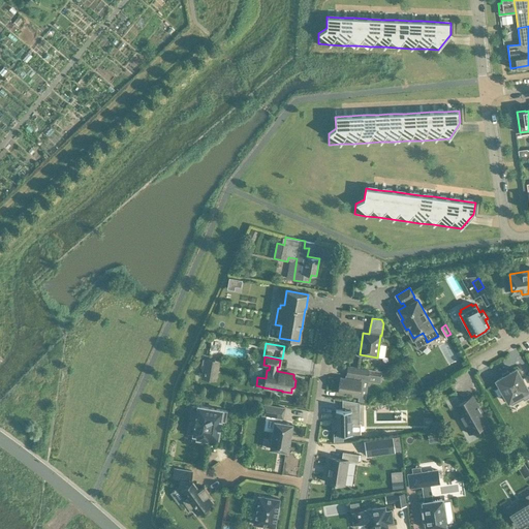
[(215,380),(218,362),(206,360),(205,365),(203,365),(201,368),(205,369),(203,378),(215,380)]
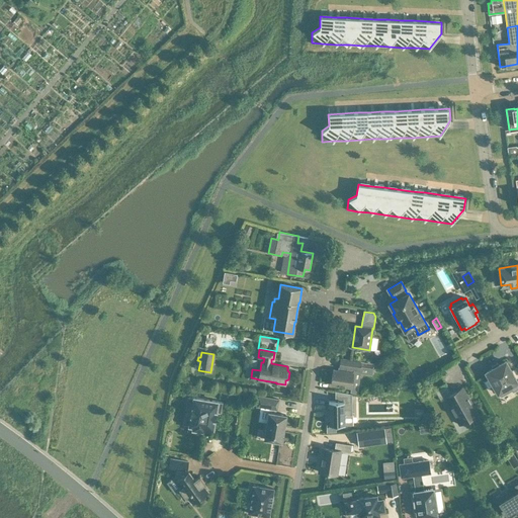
[(331,384),(351,387),(354,369),(360,370),(361,366),(373,368),(373,363),(341,358),(339,366),(340,367),(340,370),(333,369),(331,384)]
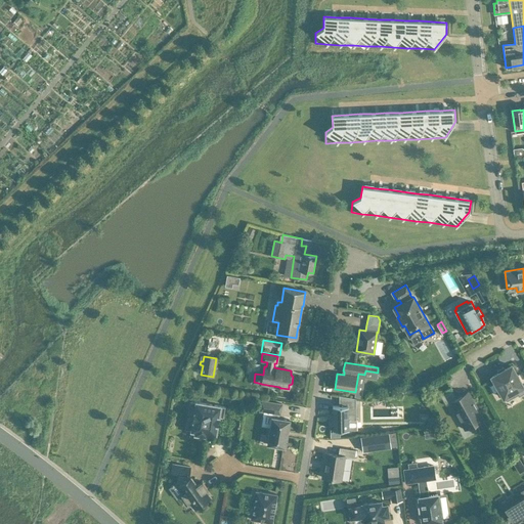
[(523,392),(523,388),(511,365),(491,377),(504,398),(516,391),(519,396),(523,392)]
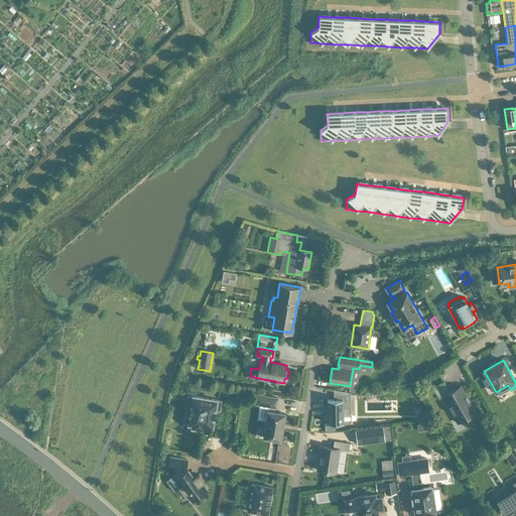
[(476,413),(460,386),(449,392),(443,381),(432,387),(438,398),(443,396),(459,422),(476,413)]
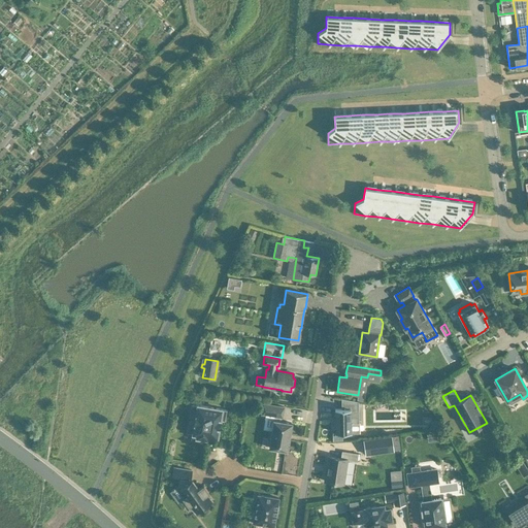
[(234,398),(232,408),(240,409),(241,399),(234,398)]
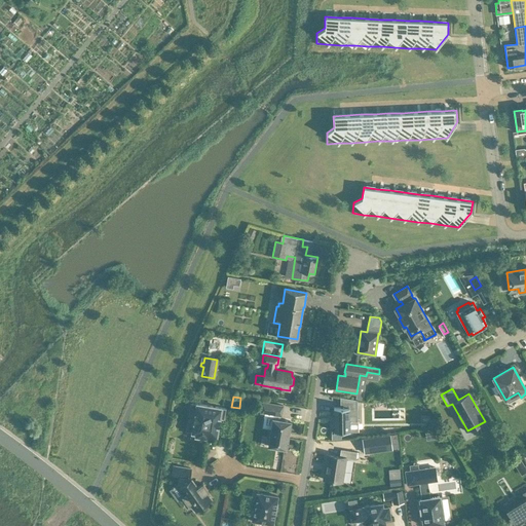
[(358,400),(340,397),(340,407),(334,408),(334,431),(349,430),(349,422),(358,421),(358,400)]
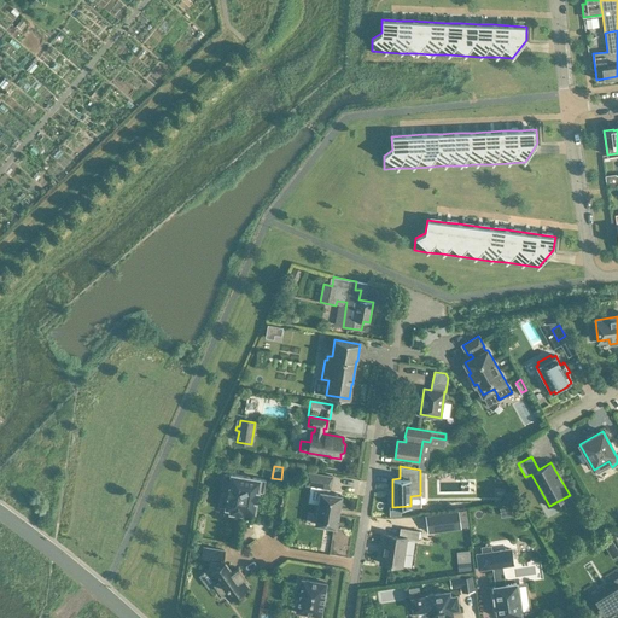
[(336,528),(342,495),(328,493),(330,488),(331,488),(332,477),(308,472),(307,484),(322,487),(321,491),(315,524),(336,528)]
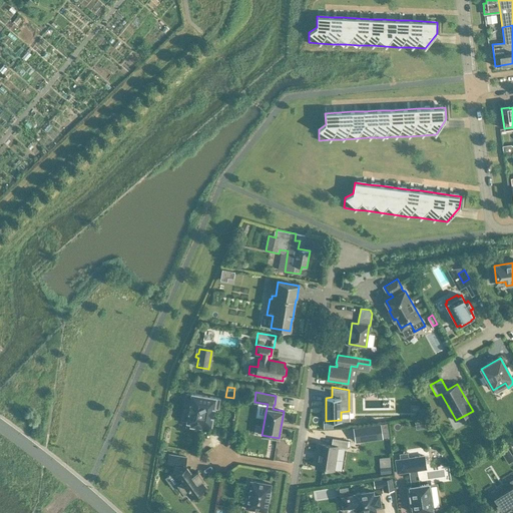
[(191,422),(190,425),(201,427),(201,424),(210,426),(213,408),(218,409),(220,398),(185,393),(184,403),(190,404),(187,422),(191,422)]
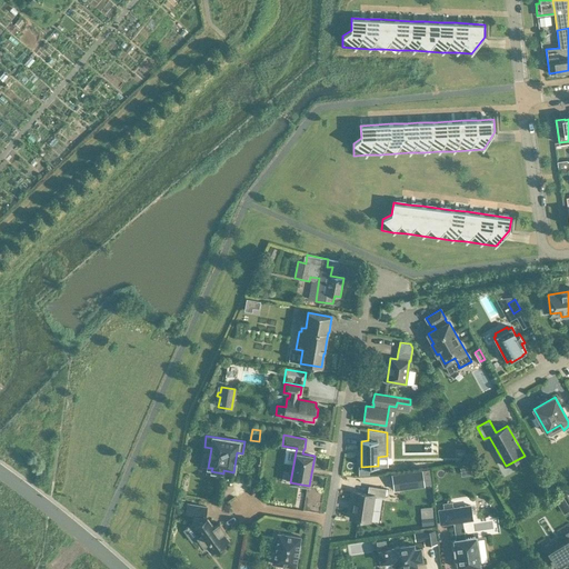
[(421,470),(392,475),(395,490),(423,486),(431,485),(429,469),(421,470)]
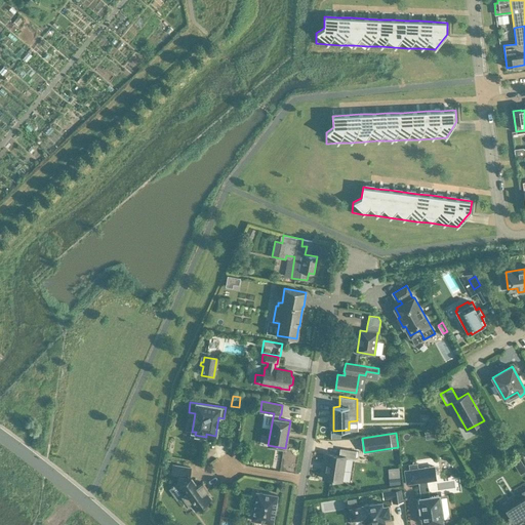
[(339,448),(338,455),(326,453),(323,478),(341,481),(345,457),(355,458),(356,450),(339,448)]
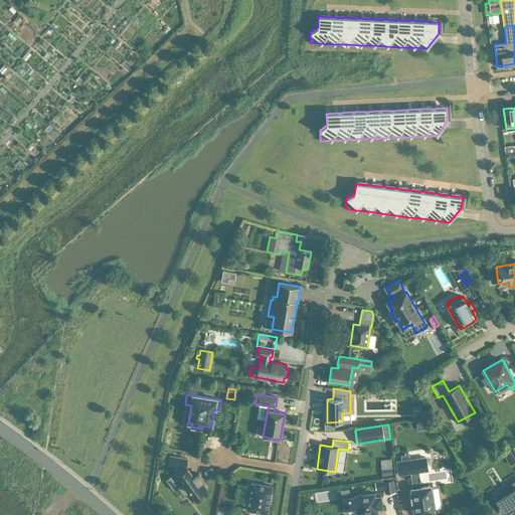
[(442,452),(450,452),(449,443),(441,444),(442,452)]
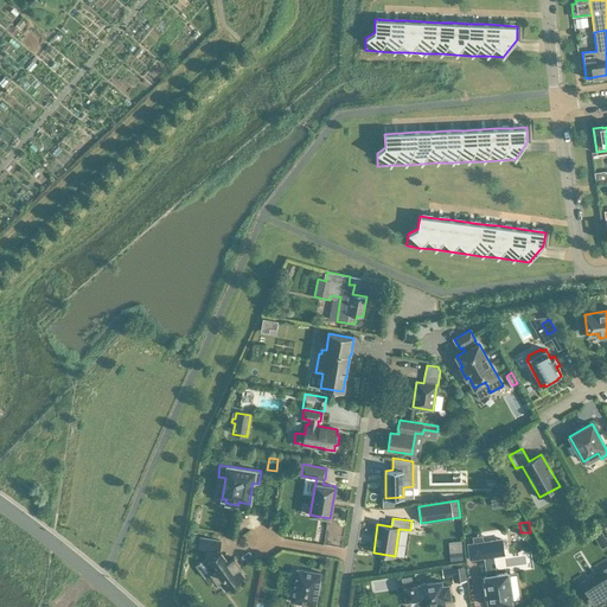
[(243,576),(237,567),(240,566),(235,557),(228,562),(221,553),(219,554),(217,551),(218,551),(221,541),(200,537),(198,548),(208,549),(206,558),(208,562),(206,563),(212,572),(211,573),(217,582),(218,581),(224,589),(229,586),(231,588),(241,581),(240,579),(243,576)]
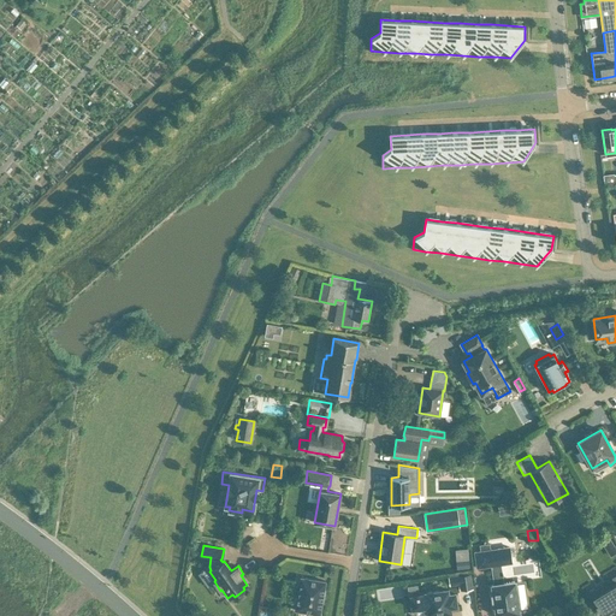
[(509,548),(475,552),(478,567),(491,564),(495,584),(491,585),(493,594),(492,596),(493,605),(495,605),(496,615),(508,614),(508,615),(517,615),(516,612),(519,612),(517,600),(520,600),(519,591),(516,592),(515,581),(504,582),(502,563),(510,562),(509,548)]
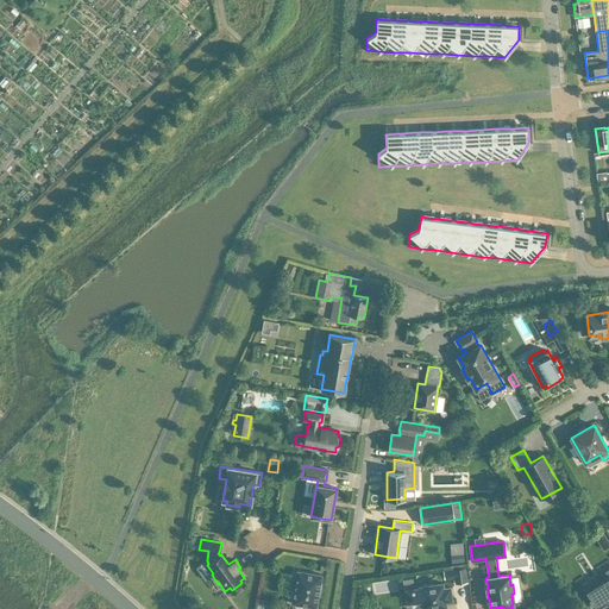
[(444,570),(445,578),(457,577),(458,583),(468,582),(465,567),(444,570)]
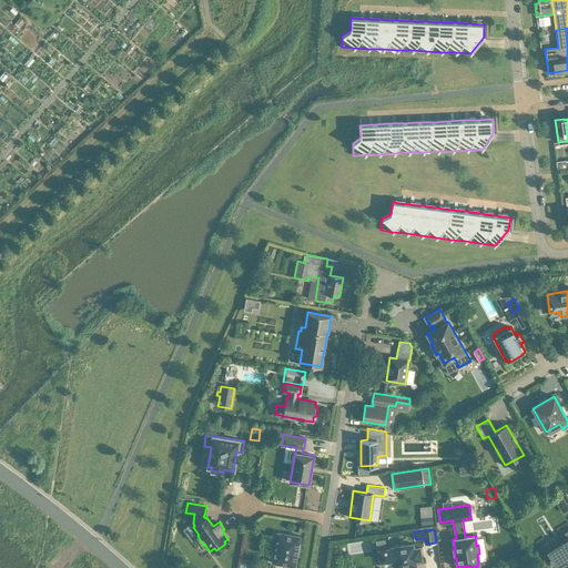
[(567,538),(546,551),(550,557),(549,558),(551,561),(553,560),(556,567),(565,563),(566,564),(567,561),(567,529),(564,533),(567,538)]
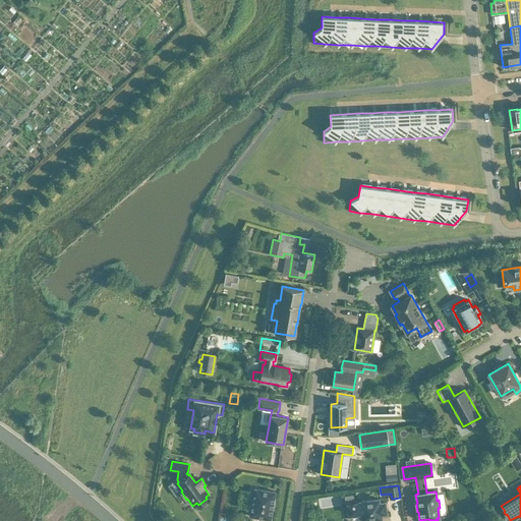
[(249,516),(271,520),(276,491),(254,488),(249,516)]
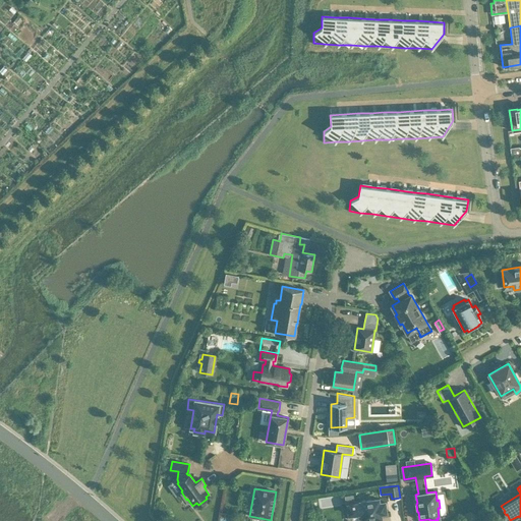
[(354,502),(352,503),(352,504),(348,504),(349,515),(361,513),(362,520),(381,517),(381,513),(386,512),(385,502),(379,503),(379,499),(359,501),(359,502),(354,503),(354,502)]
